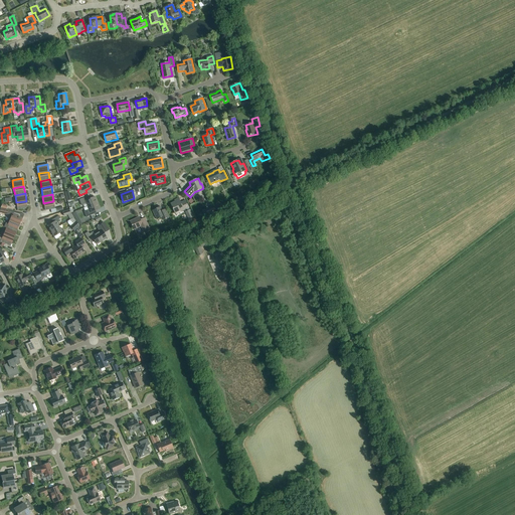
[(87,204),(88,207),(98,203),(95,197),(86,200),(84,197),(79,200),(81,205),(87,204)]
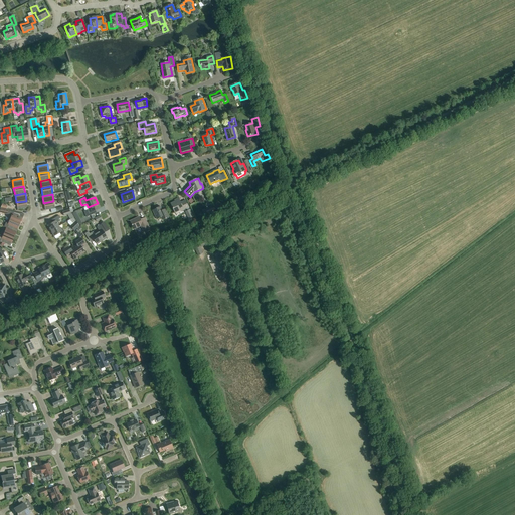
[(181,211),(184,210),(186,212),(185,212),(189,219),(194,217),(190,209),(188,211),(187,209),(189,208),(186,200),(185,201),(186,202),(182,204),(179,198),(175,200),(175,202),(172,203),(174,208),(173,208),(175,213),(181,210),(181,211)]
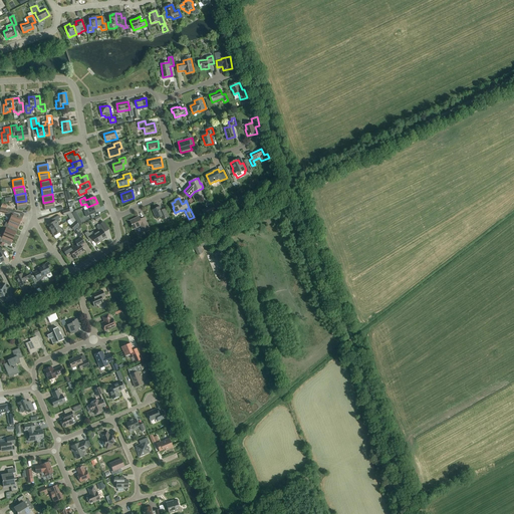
[(26,201),(16,202),(17,210),(27,208),(26,201)]
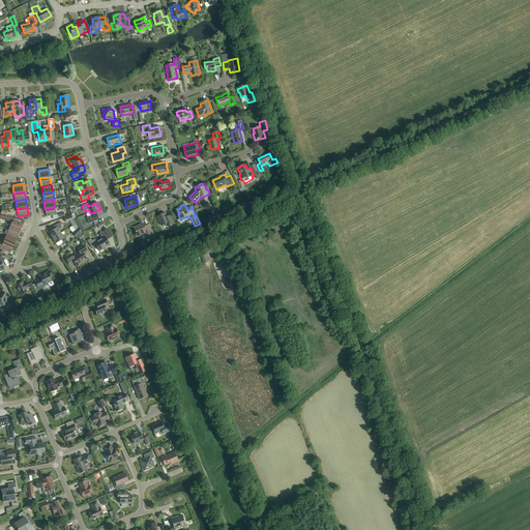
[(55,207),(45,209),(47,216),(57,215),(55,207)]
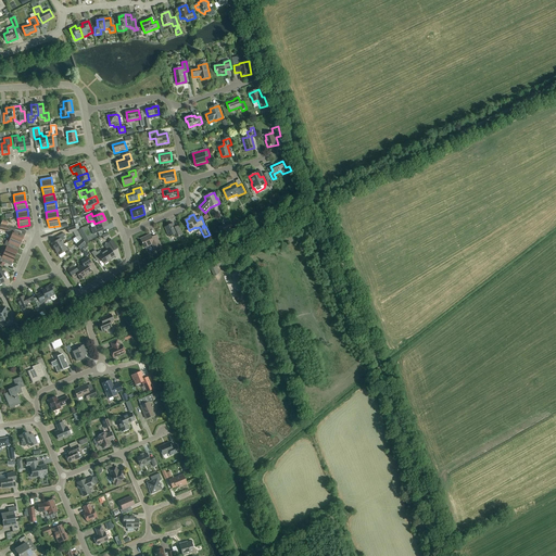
[(105,219),(95,224),(96,227),(90,228),(93,235),(99,232),(98,229),(108,226),(105,219)]
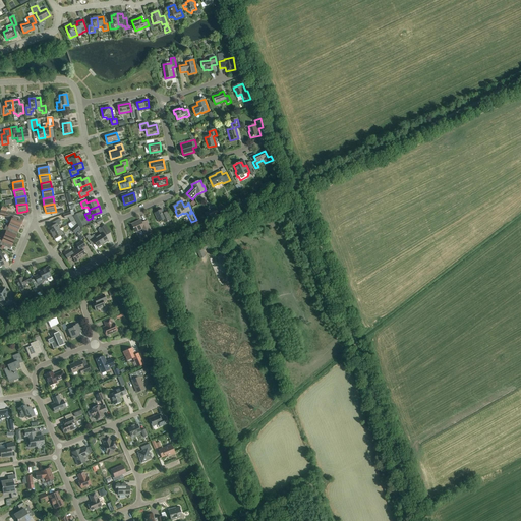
[(70,213),(63,215),(64,219),(71,217),(71,216),(74,215),(72,210),(70,211),(70,213)]
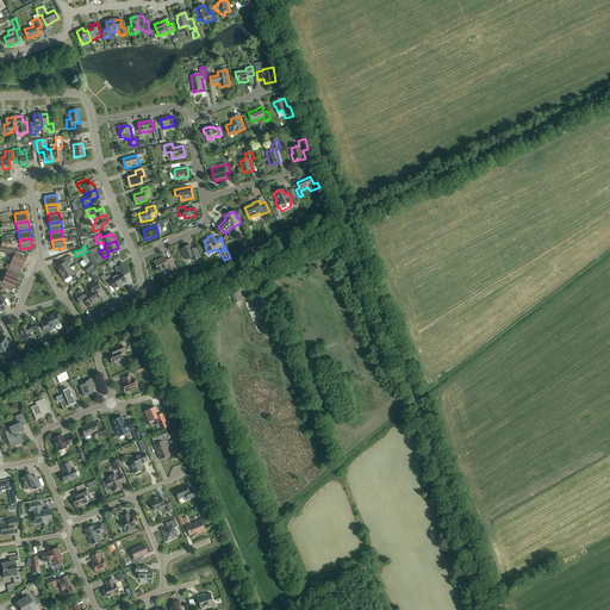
[(193,261),(200,257),(198,251),(193,253),(190,246),(181,249),(184,255),(185,254),(187,260),(192,257),(193,261)]
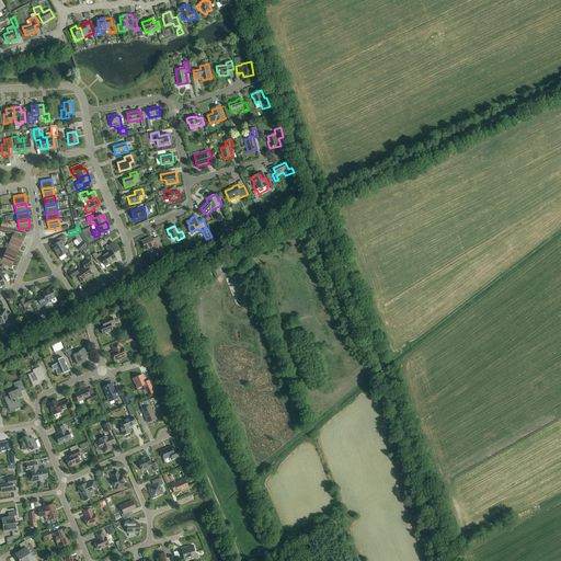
[(21,232),(14,231),(12,236),(10,241),(21,245),(24,238),(20,237),(19,236),(21,232)]
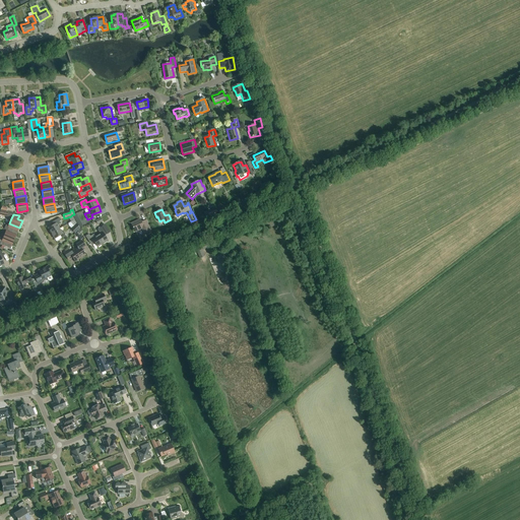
[(52,234),(59,229),(57,225),(60,223),(59,221),(60,221),(59,218),(52,222),(54,224),(48,229),(52,234)]
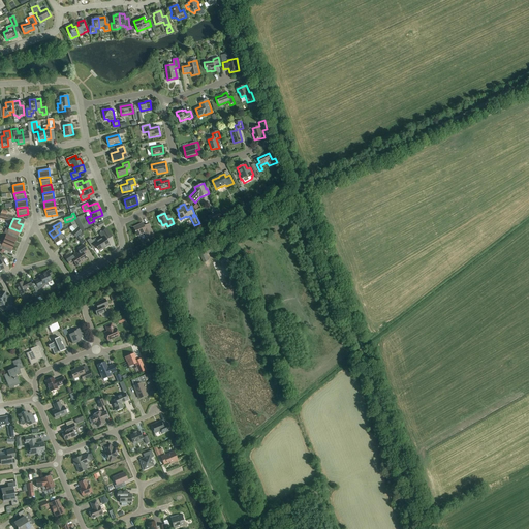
[(71,226),(75,230),(72,234),(76,238),(82,232),(78,227),(75,224),(71,226)]
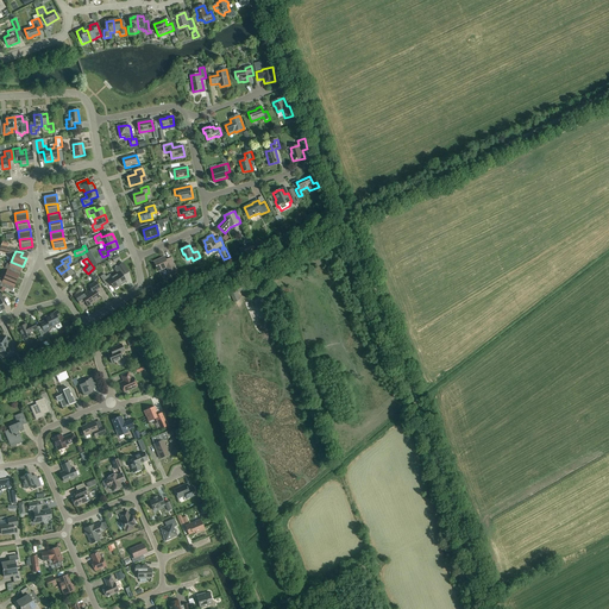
[(170,275),(179,270),(173,258),(168,261),(168,259),(165,261),(167,261),(164,262),(162,258),(155,262),(159,271),(167,268),(170,275)]
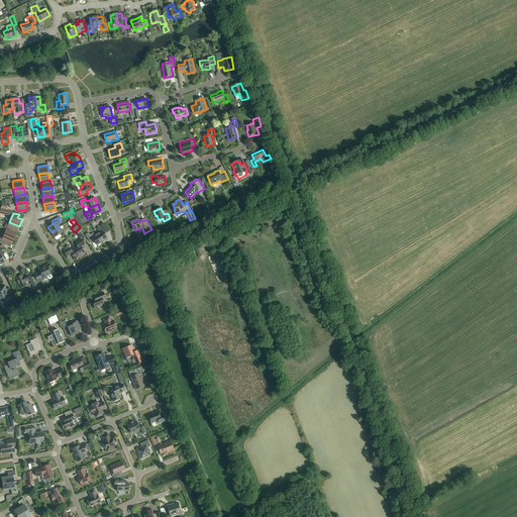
[(19,226),(9,222),(8,225),(5,224),(4,228),(6,229),(16,233),(19,226)]
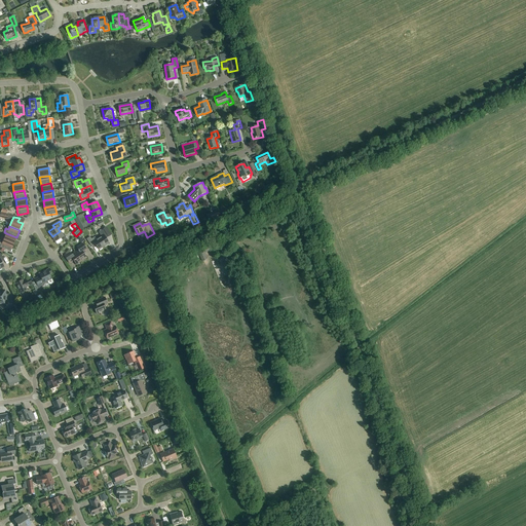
[(99,232),(101,236),(99,238),(104,247),(109,243),(104,236),(107,234),(104,229),(99,232)]
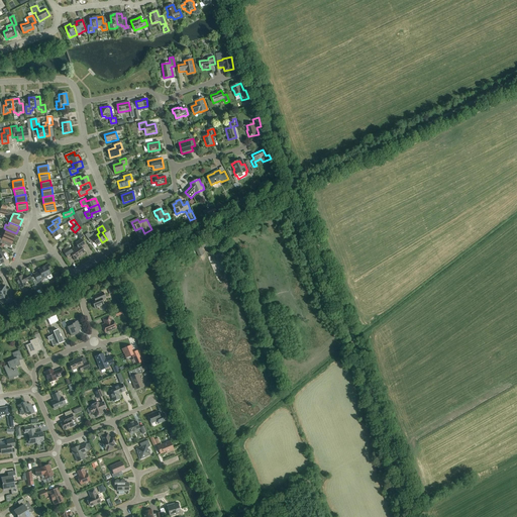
[(61,230),(59,227),(52,232),(55,237),(60,234),(62,237),(66,234),(63,229),(61,230)]
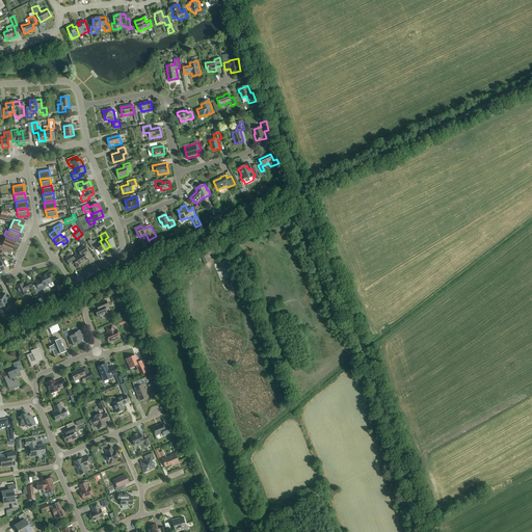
[(3,243),(14,247),(17,240),(6,236),(3,243)]
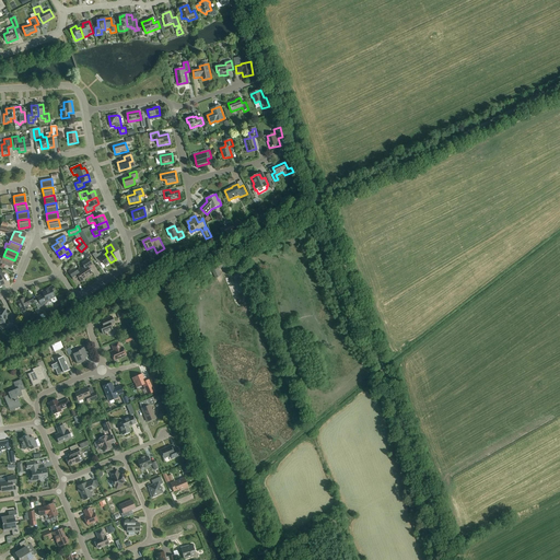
[(111,263),(105,254),(102,256),(100,253),(97,255),(95,253),(92,255),(96,261),(100,258),(105,267),(111,263)]
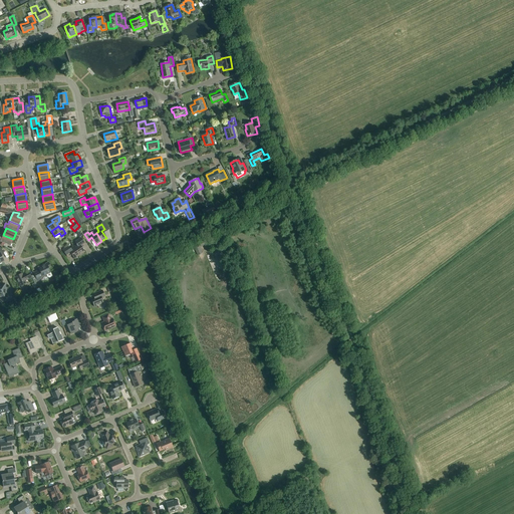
[(3,235),(1,238),(0,237),(0,241),(0,242),(10,246),(13,239),(3,235)]
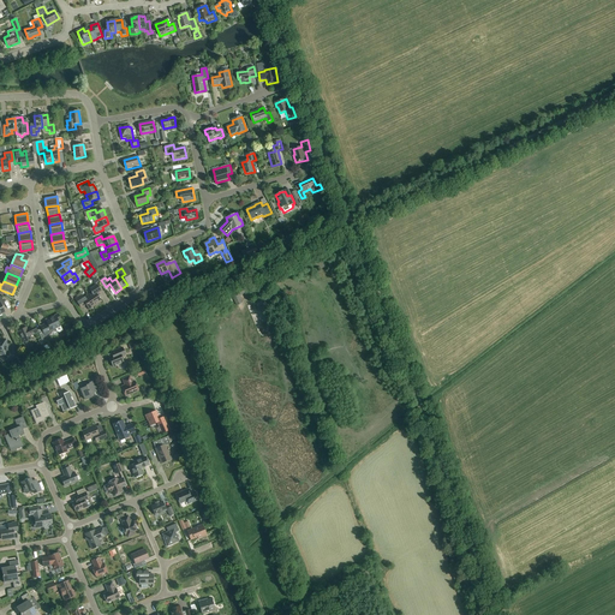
[(91,293),(88,296),(95,306),(101,302),(99,298),(103,294),(97,285),(90,290),(91,293)]
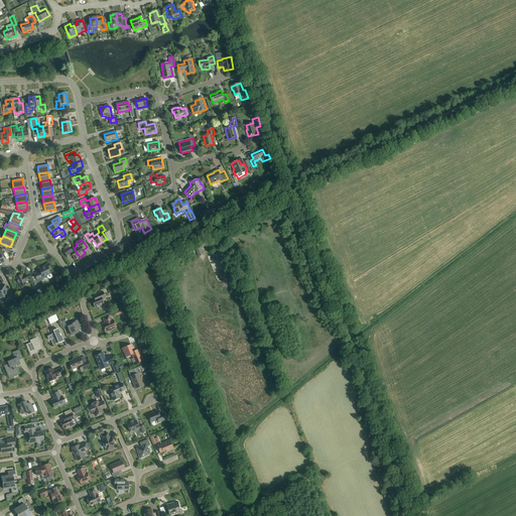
[(200,247),(195,249),(199,257),(204,255),(200,247)]
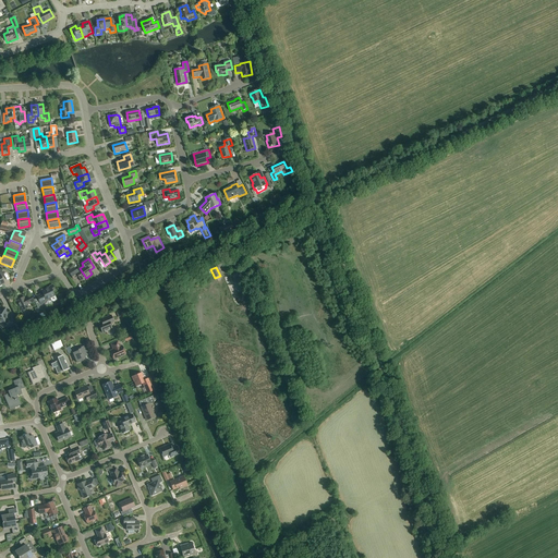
[(76,270),(74,268),(68,271),(74,280),(79,277),(81,281),(86,278),(80,268),(76,270)]
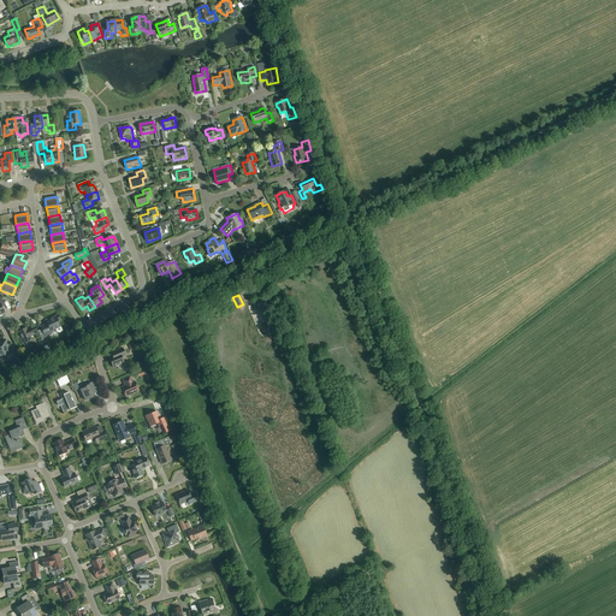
[(55,317),(52,319),(52,318),(46,321),(48,326),(41,329),(45,336),(47,335),(55,330),(57,332),(59,333),(63,332),(60,326),(58,321),(61,320),(58,314),(55,317)]
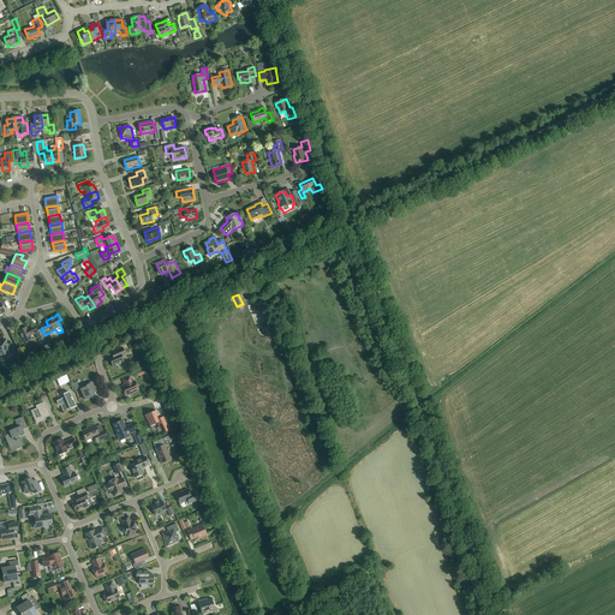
[(30,336),(37,333),(34,326),(29,328),(29,329),(28,330),(27,328),(18,332),(23,342),(24,342),(25,344),(28,342),(28,341),(31,339),(30,336)]
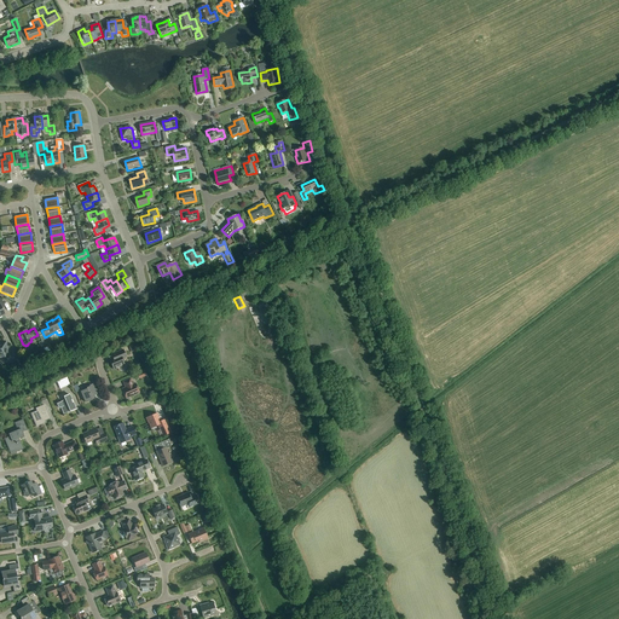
[(111,356),(113,358),(109,360),(114,370),(125,365),(121,358),(126,356),(123,350),(111,356)]
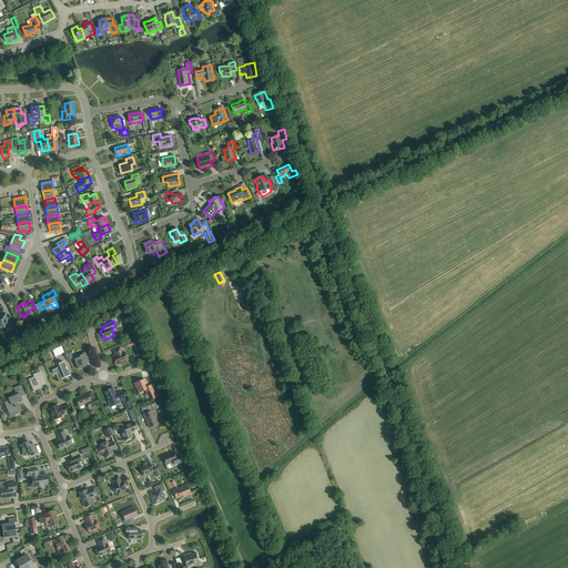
[(12,332),(16,341),(22,337),(19,328),(12,332)]
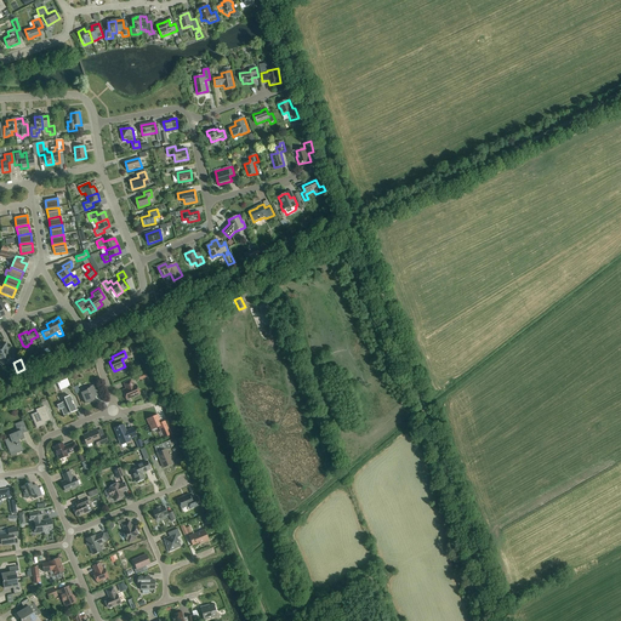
[(60,391),(70,387),(67,379),(53,385),(55,388),(58,387),(60,391)]
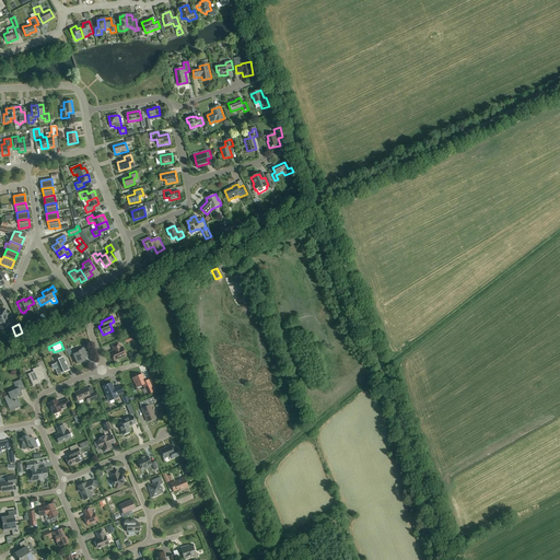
[(114,361),(126,356),(123,348),(120,348),(118,342),(112,346),(114,351),(111,352),(114,361)]
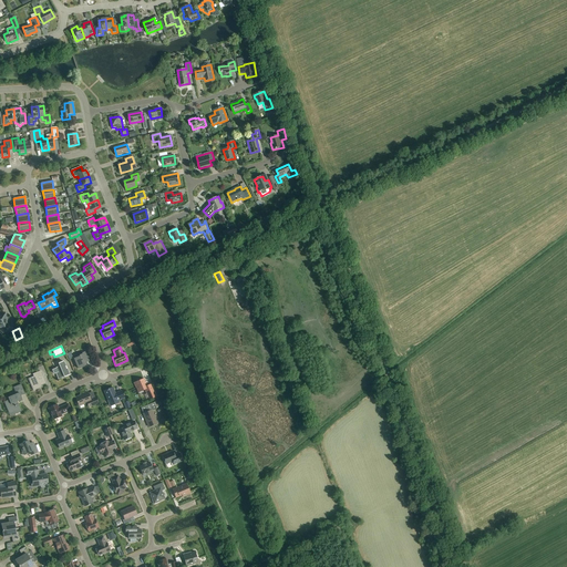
[(86,362),(90,361),(85,352),(82,353),(82,354),(79,356),(80,357),(74,359),(79,369),(84,367),(83,366),(86,364),(86,362)]
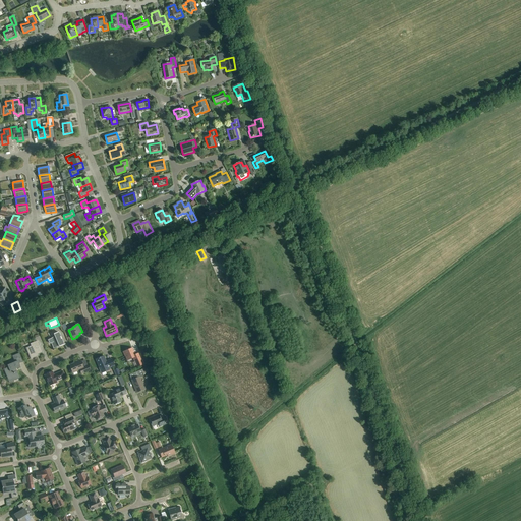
[(59,347),(64,345),(60,337),(59,334),(58,332),(53,334),(55,337),(48,340),(50,344),(52,343),(54,348),(59,346),(59,347)]
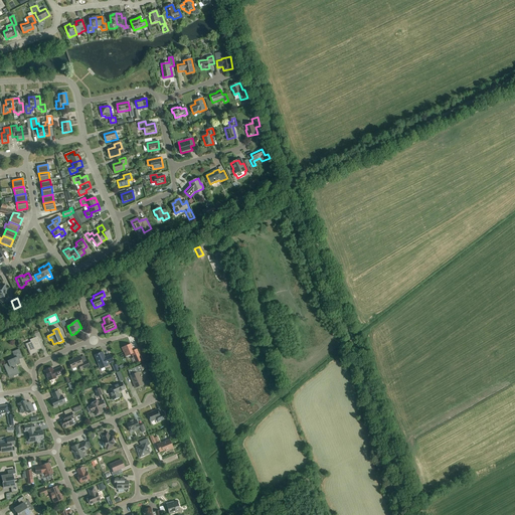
[(33,332),(34,334),(34,335),(36,338),(30,340),(31,342),(26,345),(30,355),(37,352),(37,350),(41,348),(39,343),(42,341),(38,330),(33,332)]
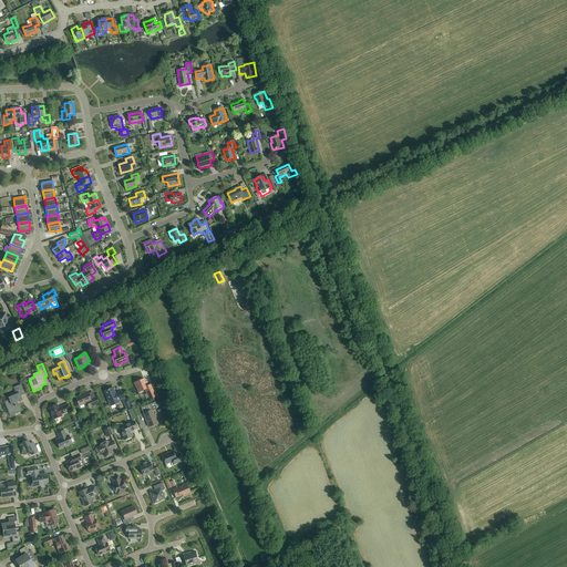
[(145,390),(146,393),(144,394),(146,400),(155,397),(151,385),(147,387),(144,379),(134,383),(136,388),(138,392),(145,390)]
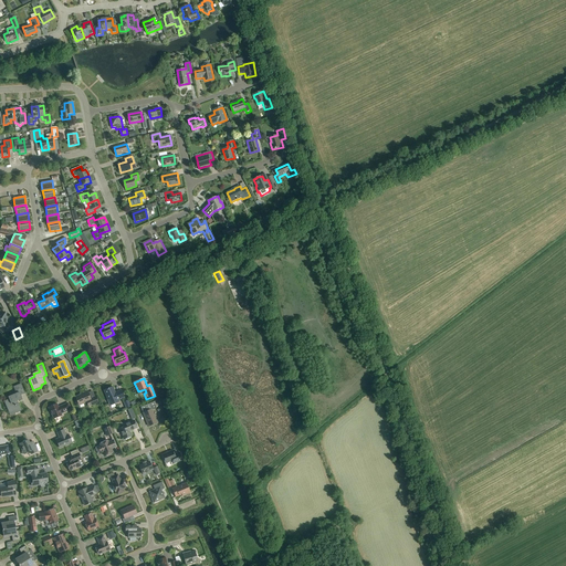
[(20,396),(25,394),(21,384),(13,387),(16,394),(8,397),(9,399),(3,401),(10,416),(16,413),(14,411),(21,409),(18,401),(22,399),(20,396)]
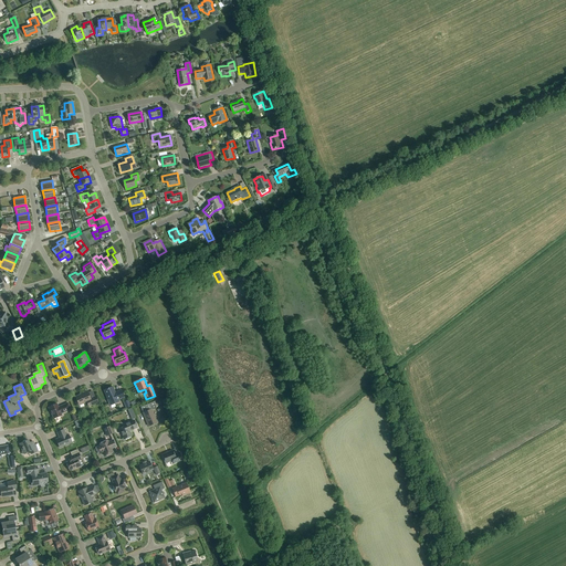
[(119,401),(118,400),(124,398),(122,390),(115,394),(112,387),(104,390),(108,400),(107,400),(109,406),(119,401)]
